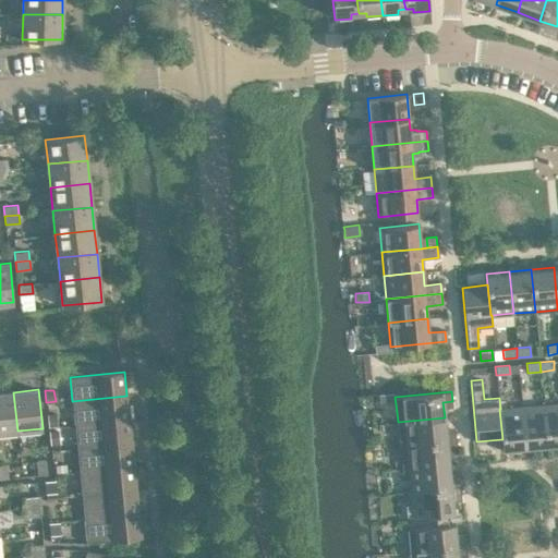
[(0,433),(17,431),(13,392),(0,392),(0,433)]
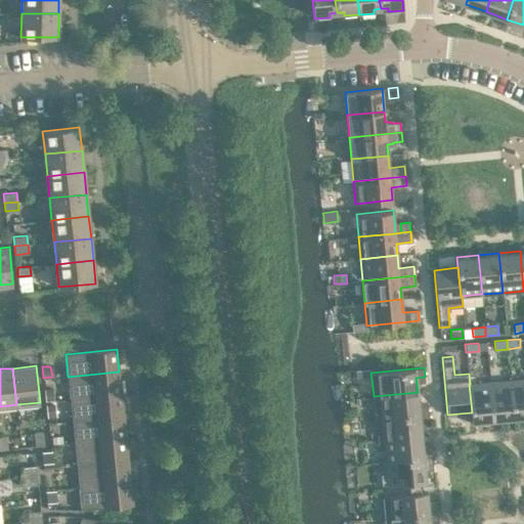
[(119,372),(68,377),(70,399),(121,394),(119,372)]
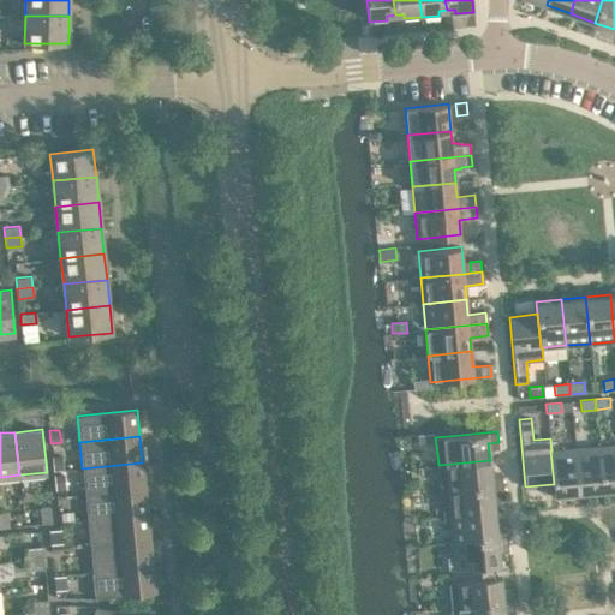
[(614,443),(599,446),(603,493),(614,490),(614,443)]
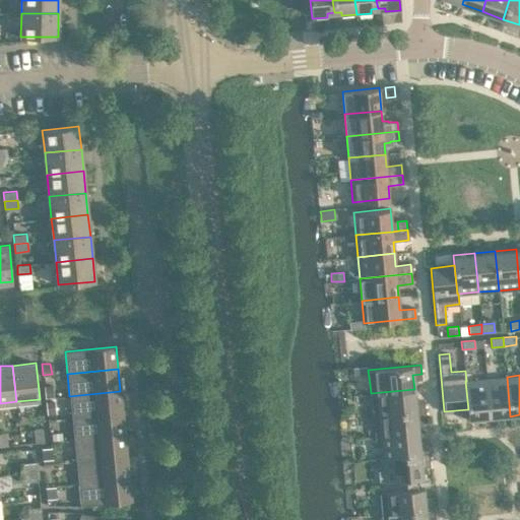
[(507,377),(486,379),(490,417),(510,416),(507,377)]
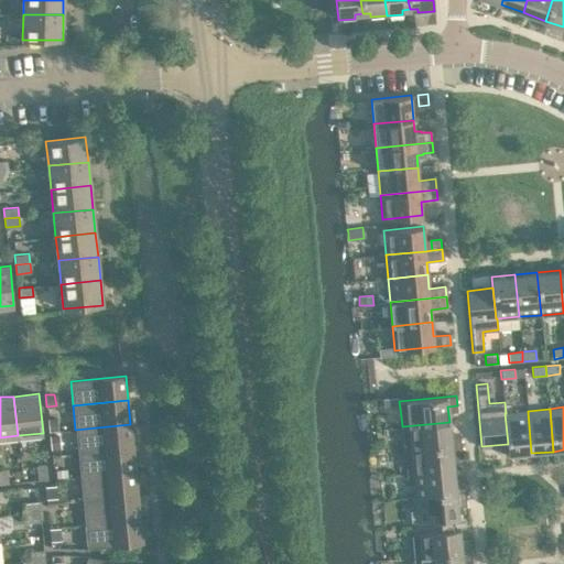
[(508,444),(507,444),(508,455),(531,453),(528,411),(506,413),(505,413),(508,444)]
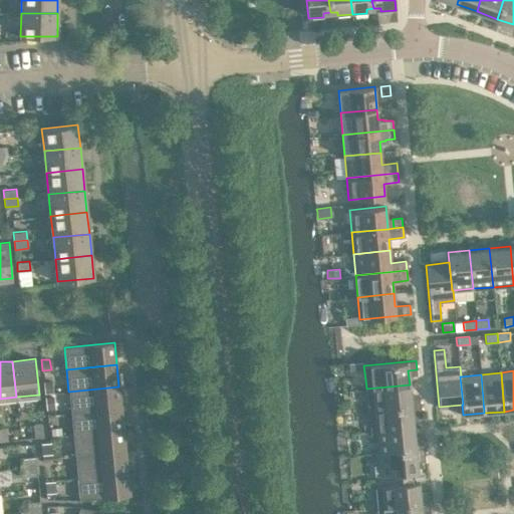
[(52,380),(43,381),(44,393),(53,392),(52,380)]
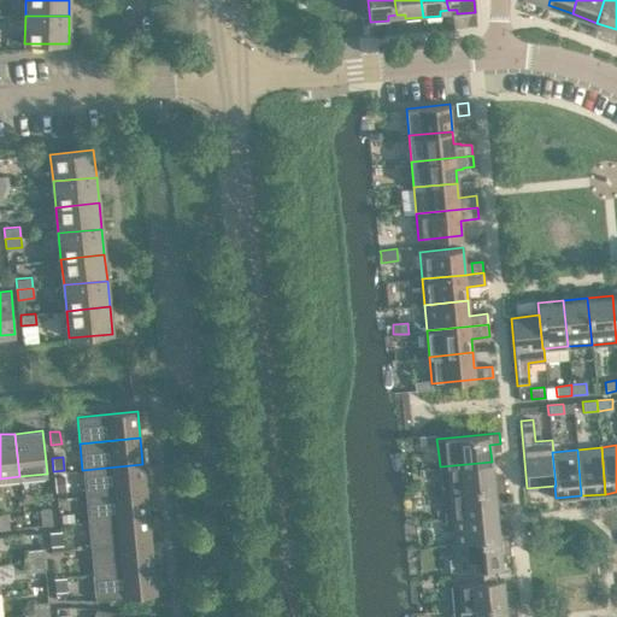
[(442,492),(450,492),(504,486),(503,477),(493,479),(492,462),(440,466),(442,492)]
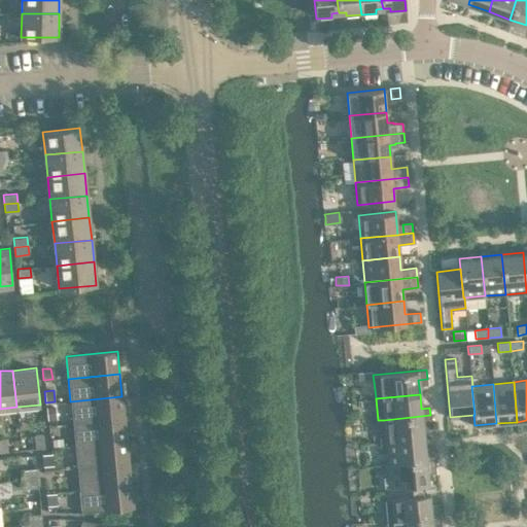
[(70,401),(72,423),(125,418),(121,396),(70,401)]
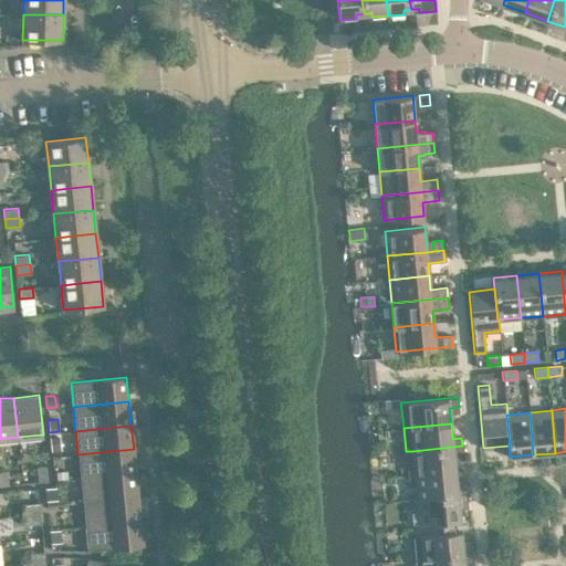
[(50,437),(51,450),(60,449),(59,437),(50,437)]
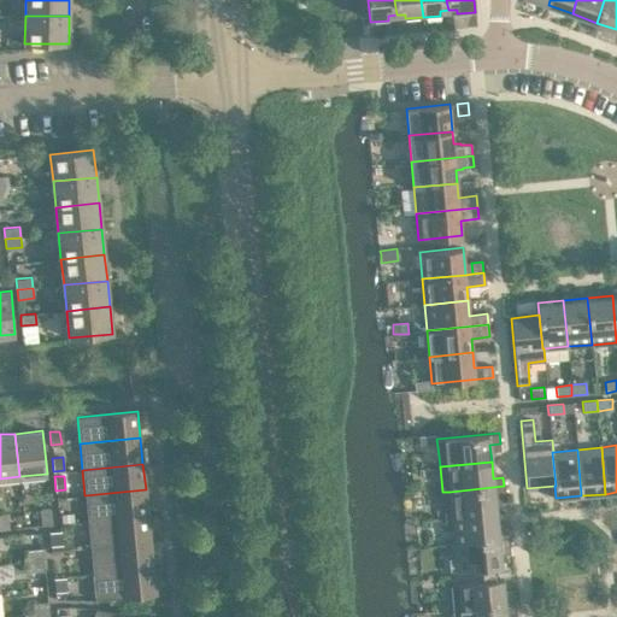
[(505,495),(504,486),(450,492),(451,507),(444,507),(445,518),(497,513),(494,497),(505,495)]
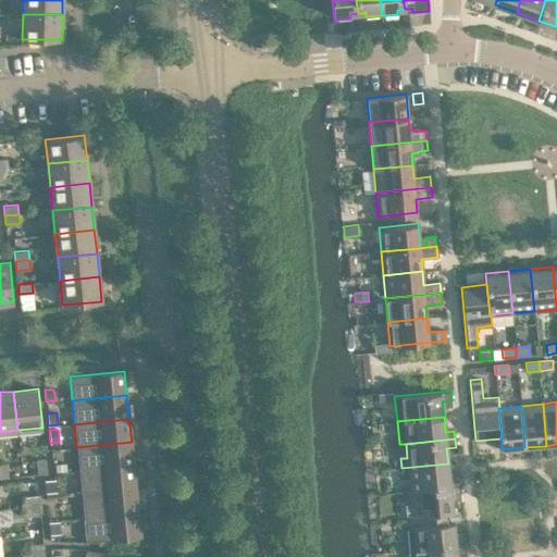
[(76,447),(79,471),(134,466),(132,442),(76,447)]
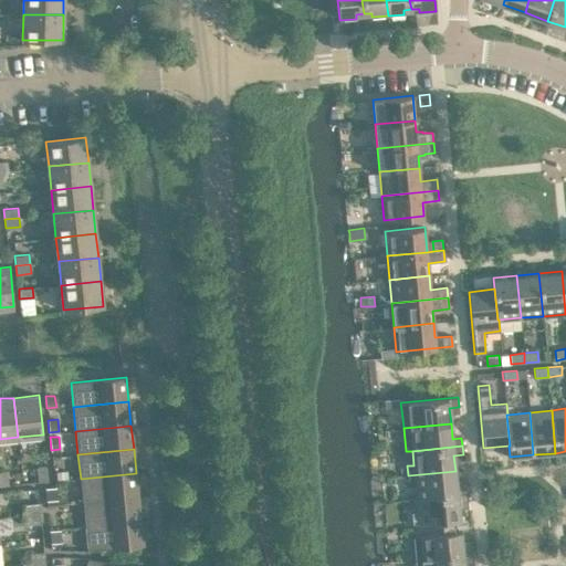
[(46,467),(37,468),(38,481),(48,481),(46,467)]
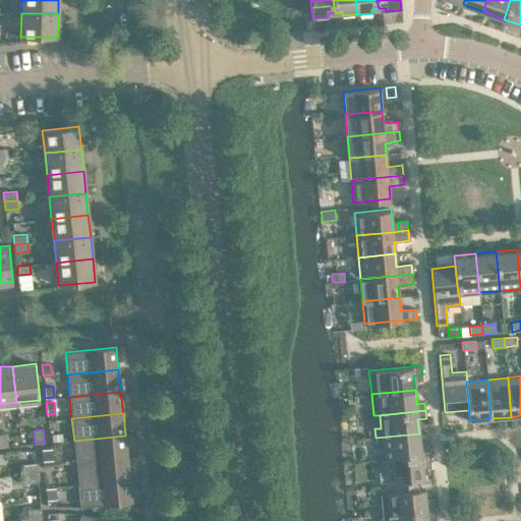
[(382,445),(384,459),(429,454),(428,447),(420,448),(419,433),(375,438),(375,446),(382,445)]
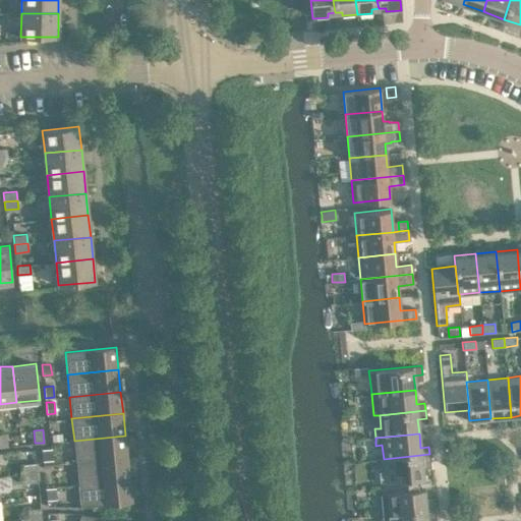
[(125,436),(74,441),(76,462),(127,457),(125,436)]
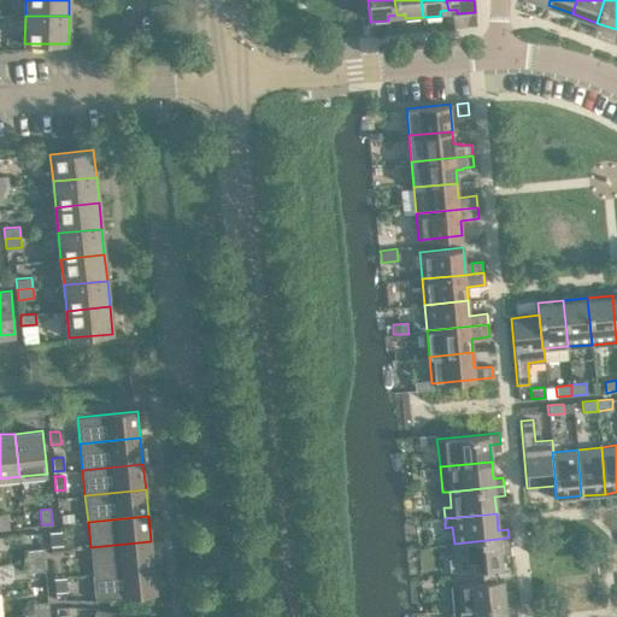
[(60,530),(48,532),(50,545),(62,544),(60,530)]
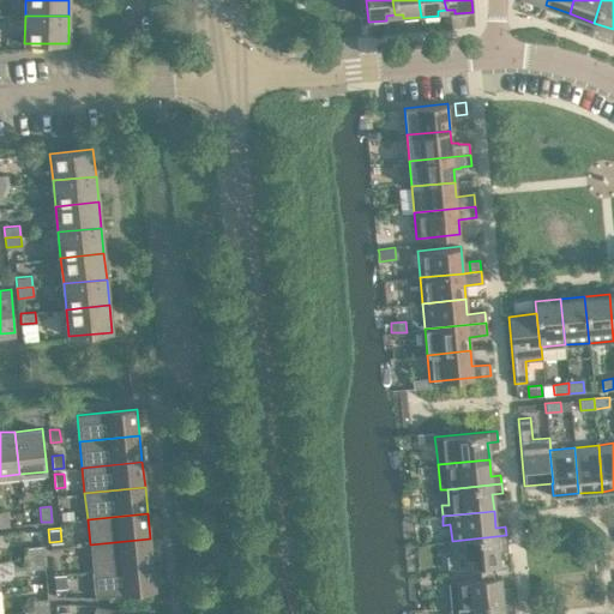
[(506,535),(452,541),(453,557),(446,558),(447,569),(499,564),(497,546),(507,545),(506,535)]
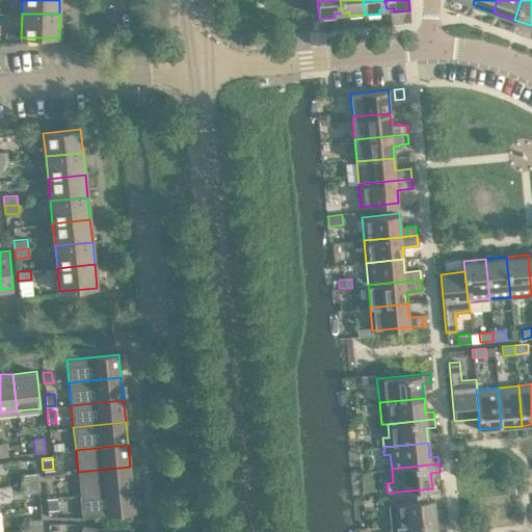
[(78,472),(80,495),(132,489),(130,467),(78,472)]
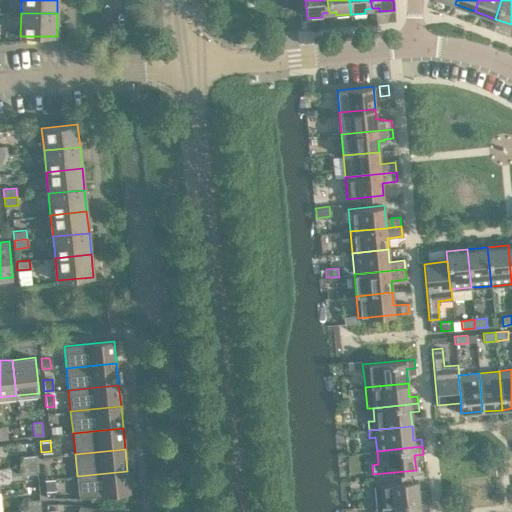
[(24,466),(36,465),(35,456),(23,458),(24,466)]
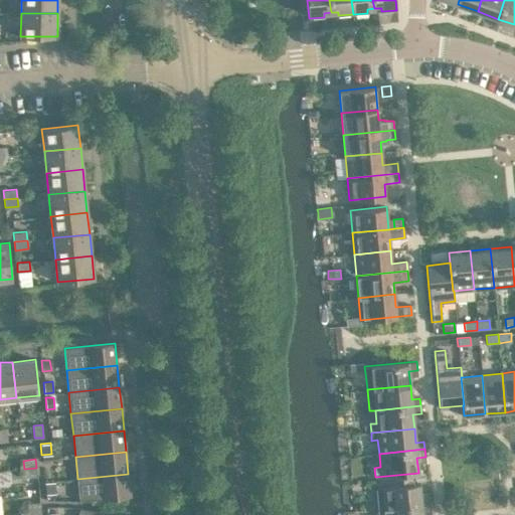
[(505,463),(490,464),(491,478),(506,476),(505,463)]
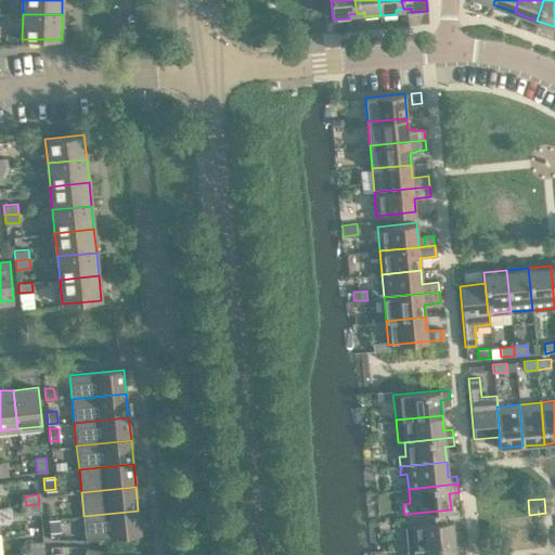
[(39,504),(26,505),(27,515),(40,513),(39,504)]
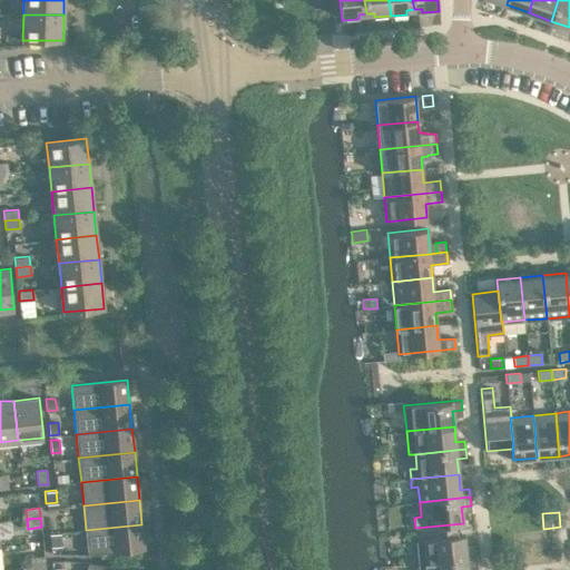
[(141,524),(86,530),(88,554),(144,549),(141,524)]
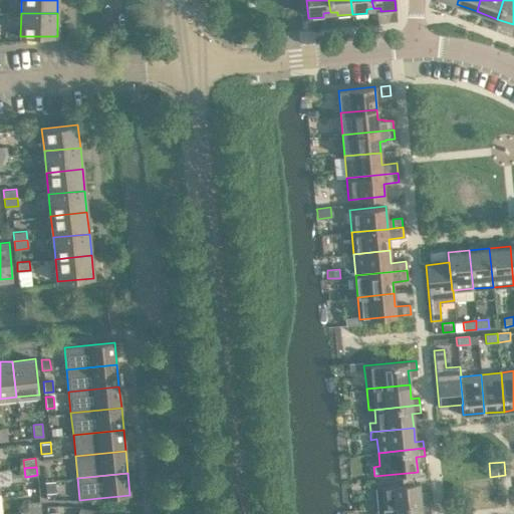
[(47,493),(55,493),(54,481),(46,482),(47,493)]
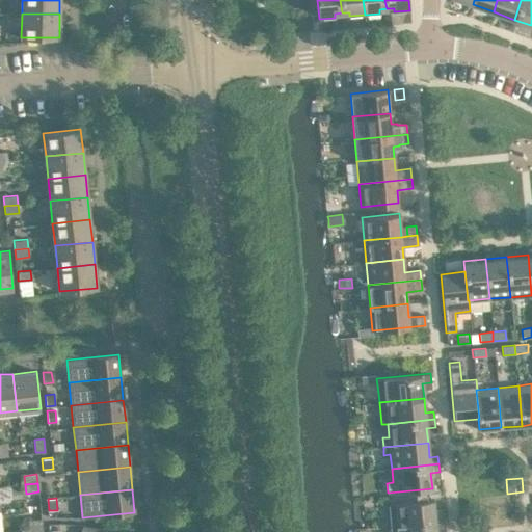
[(391,526),(444,521),(443,513),(434,514),(433,499),(389,503),(391,526)]
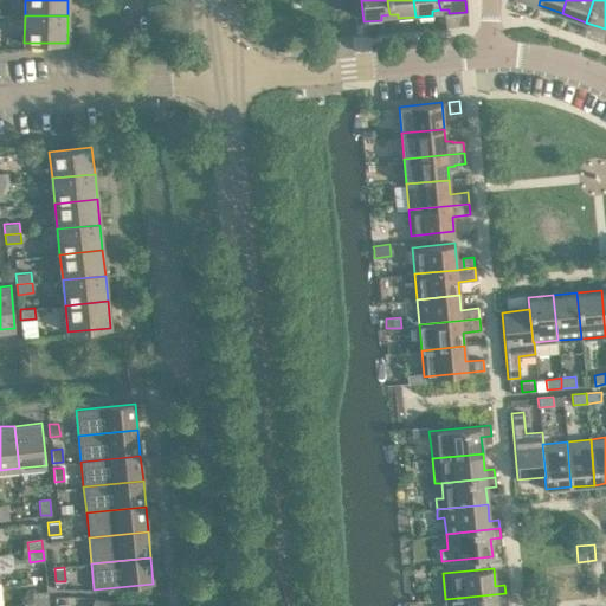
[(34,603),(50,601),(49,591),(33,593),(34,603)]
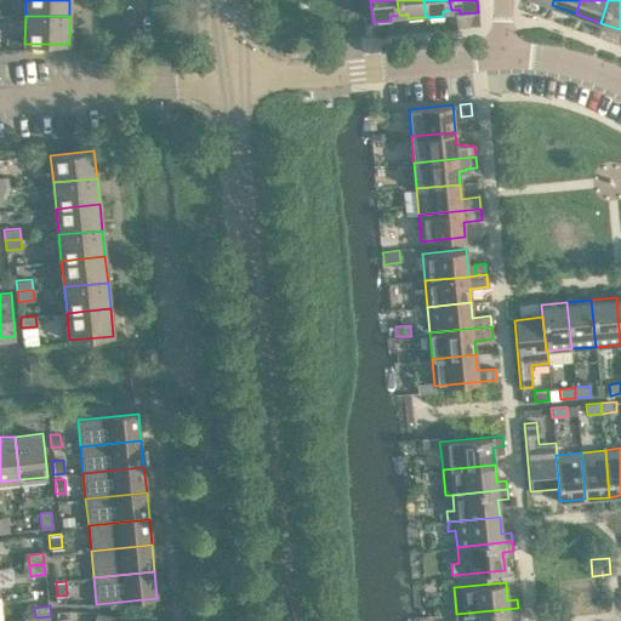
[(456,614),(456,620),(508,620),(510,619),(519,617),(518,608),(456,614)]
